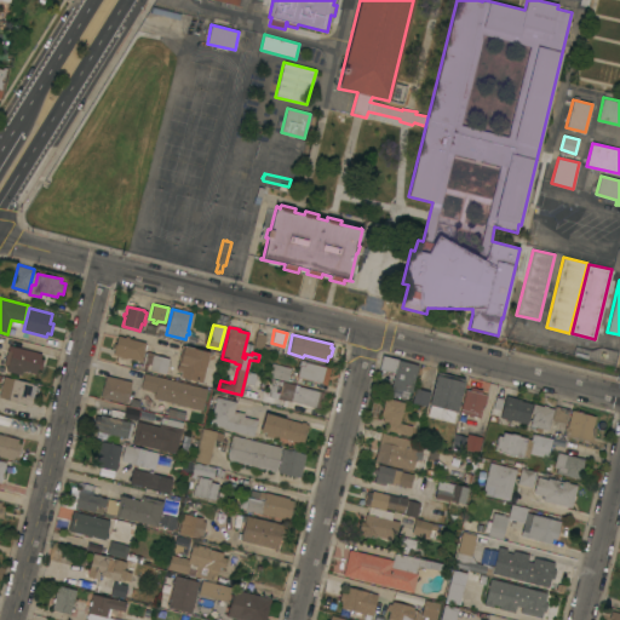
[(124,338),(125,336),(128,337),(127,339),(145,343),(141,361),(126,357),(125,359),(118,357),(119,356),(113,355),(114,350),(112,350),(113,345),(115,345),(118,336),(124,338)]
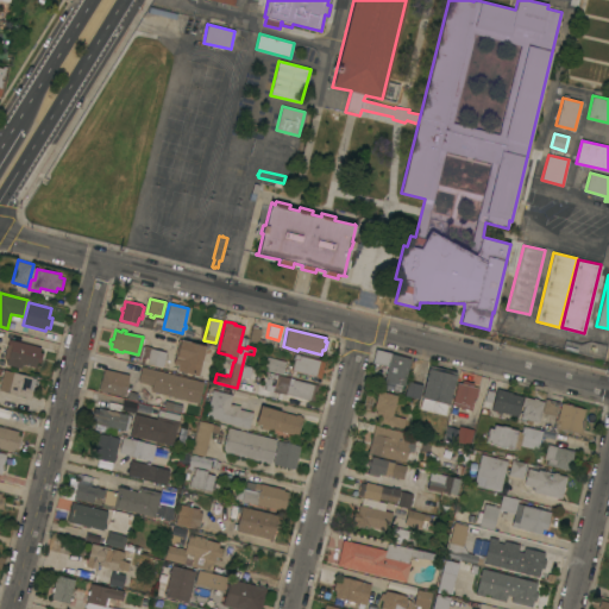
[(42,347),(41,352),(43,353),(41,363),(38,362),(36,366),(23,363),(22,369),(6,364),(8,358),(5,358),(8,344),(10,339),(42,347)]
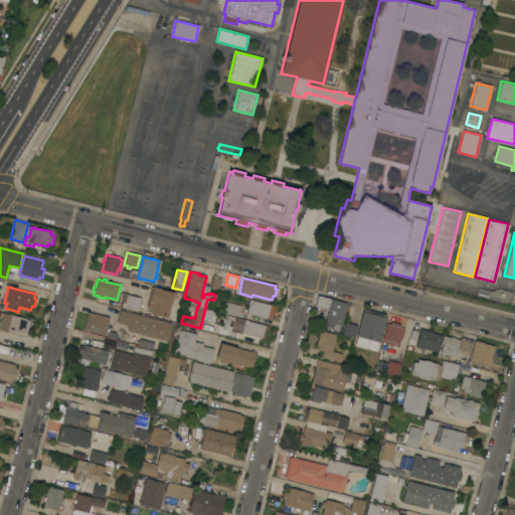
[(149,313),(150,309),(146,308),(151,287),(173,292),(167,318),(149,313)]
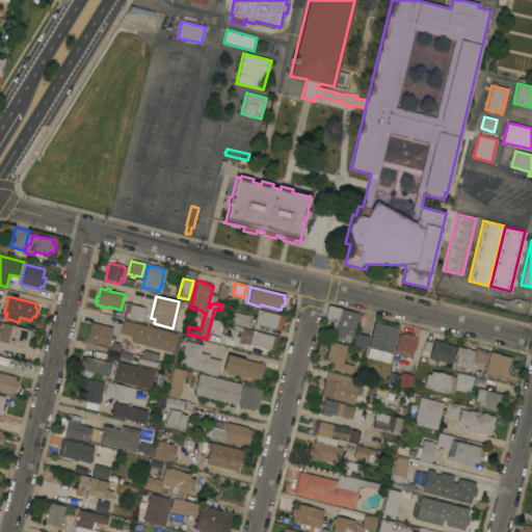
[(144,308),(141,321),(121,316),(124,302),(126,303),(126,301),(132,303),(132,304),(144,308)]
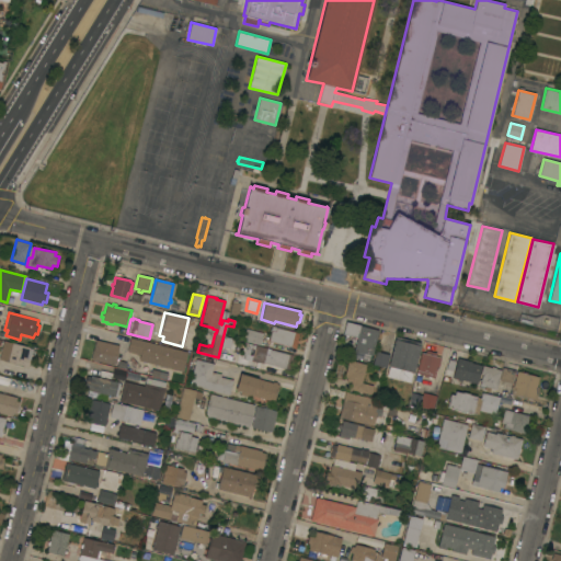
[(371,355),(369,355),(368,361),(362,359),(363,353),(353,351),(356,338),(342,333),(345,321),(361,325),(359,327),(378,331),(371,355)]
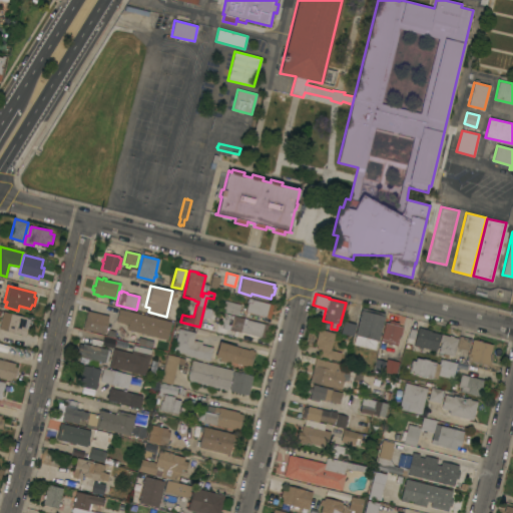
[(247,302),(246,302),(247,298),(273,304),(270,319),(266,318),(266,317),(244,312),(247,302)]
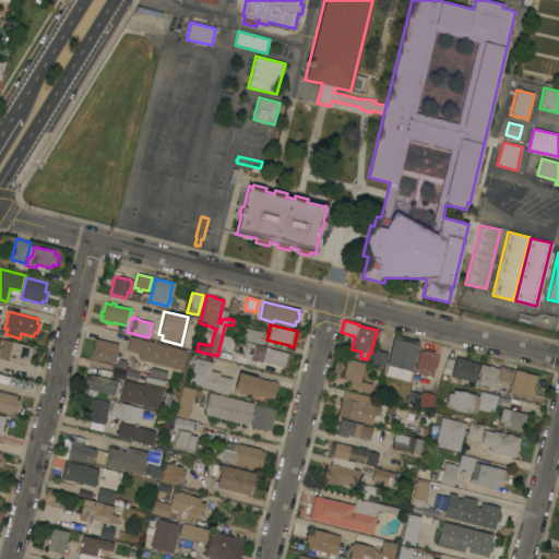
[(245,328),(261,332),(259,344),(241,340),(245,328)]
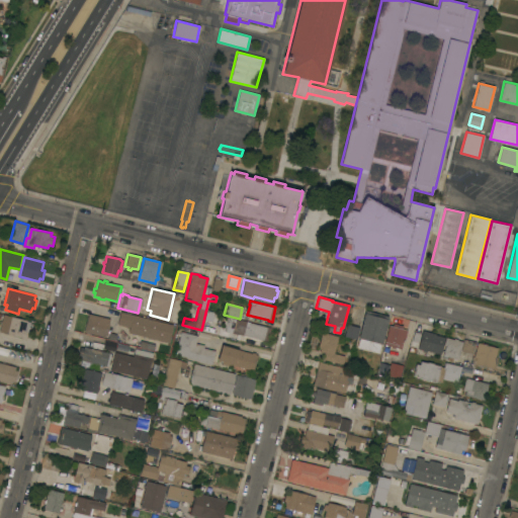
[(364,314),(365,311),(369,312),(368,315),(380,318),(381,315),(387,317),(386,319),(387,319),(381,344),(380,344),(378,353),(356,348),(359,339),(357,338),(364,314)]
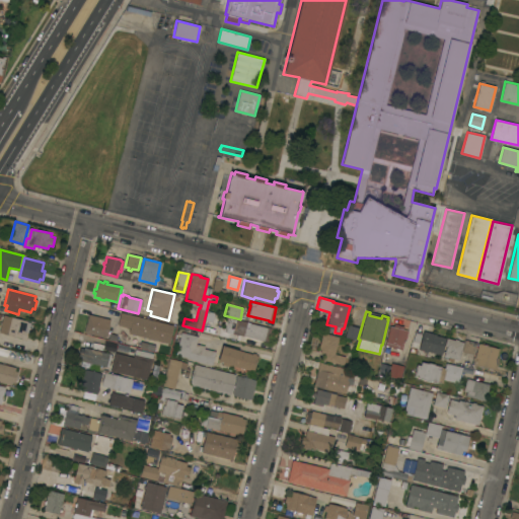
[(173,325),(168,344),(128,334),(129,328),(117,325),(120,312),(173,325)]
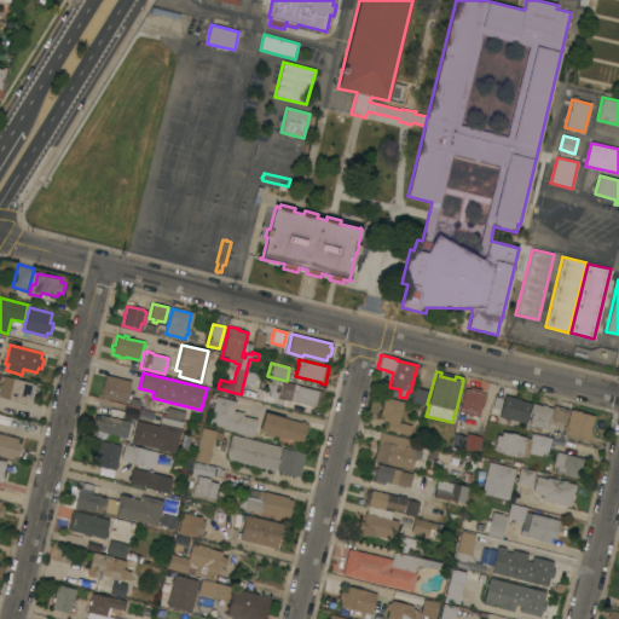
[(0,392),(5,375),(33,383),(39,385),(38,389),(35,389),(32,404),(18,400),(18,401),(0,397),(0,392)]
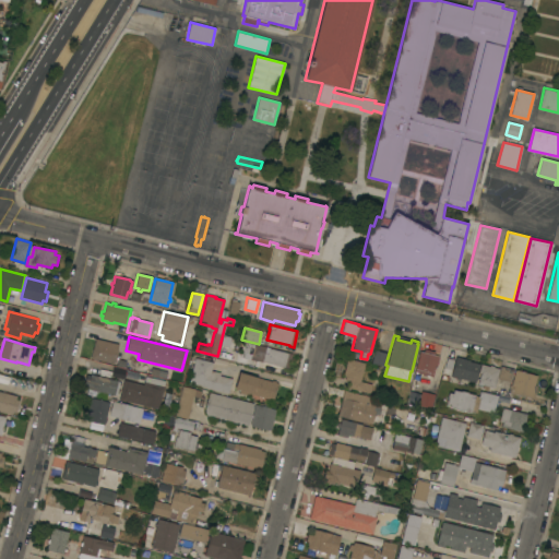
[(90,358),(92,349),(95,339),(106,341),(104,352),(116,355),(114,364),(90,358)]
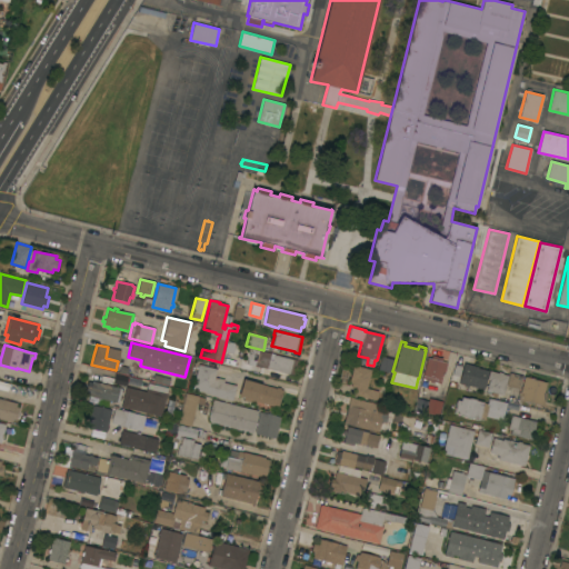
[(297,360),(292,376),(288,375),(288,373),(261,367),(261,368),(255,367),(255,366),(245,363),(247,357),(245,357),(246,352),(247,352),(248,348),(273,353),(273,355),(292,359),(297,360)]
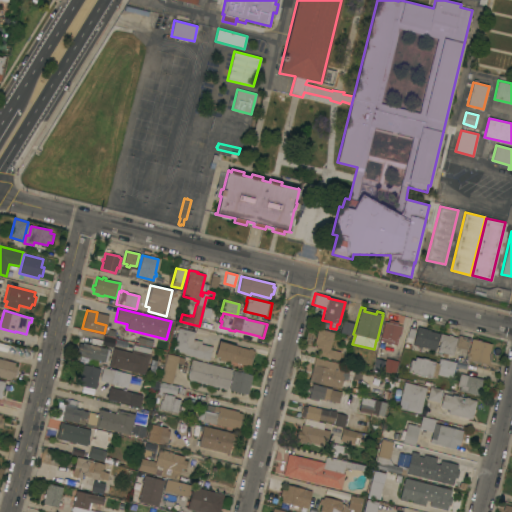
[(400,336),(398,335),(396,345),(389,343),(389,344),(386,344),(386,343),(379,341),(384,322),(387,323),(388,319),(398,322),(397,325),(402,326),(400,336)]
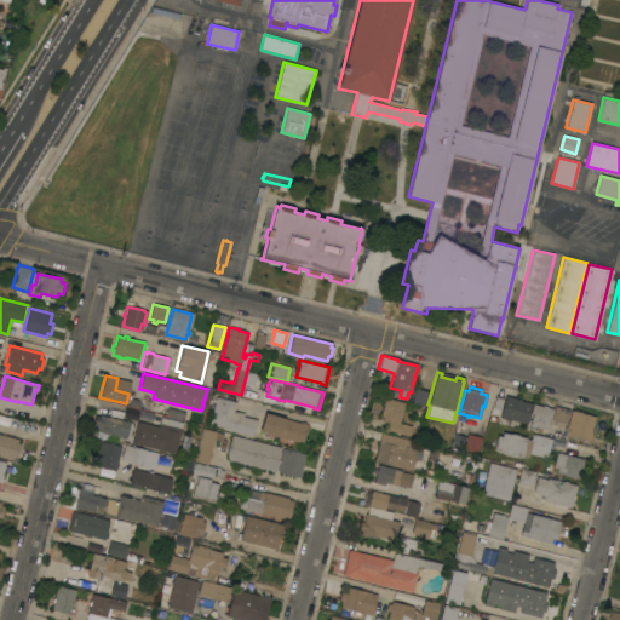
[(414,389),(429,392),(426,402),(428,402),(426,407),(411,403),(414,389)]
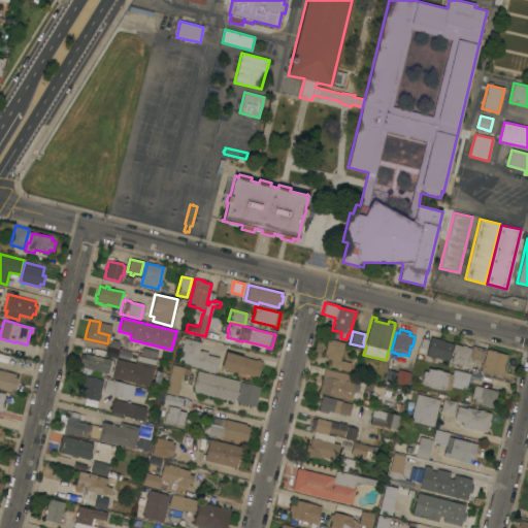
[(443,340),(443,341),(453,344),(450,356),(442,354),(441,360),(434,358),(434,359),(429,358),(430,357),(425,356),(427,350),(419,348),(422,336),(430,338),(430,337),(443,340)]
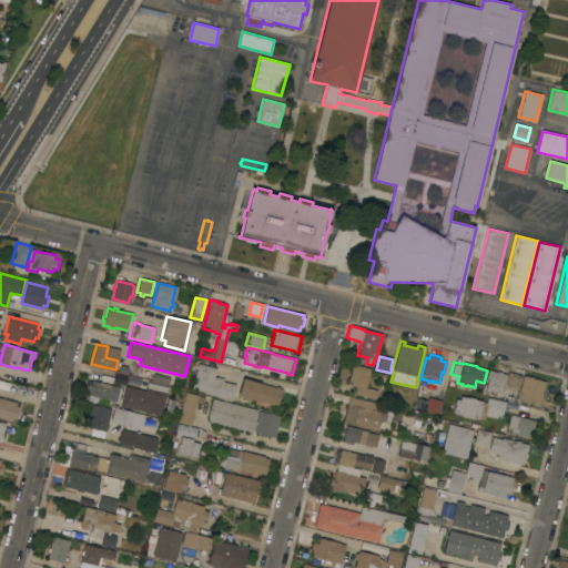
[(198,364),(216,368),(214,376),(223,378),(223,382),(235,385),(232,399),(205,394),(205,392),(193,389),(192,386),(198,364)]
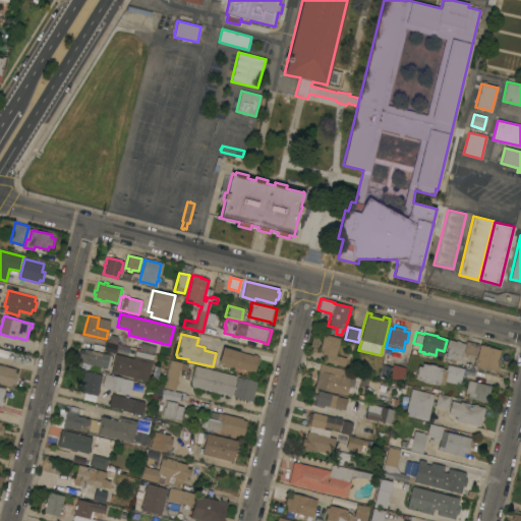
[(338,346),(339,346),(338,348),(337,348),(335,355),(346,358),(344,366),(324,361),(325,356),(323,356),(323,354),(321,354),(322,350),(320,350),(324,334),(340,338),(338,346)]
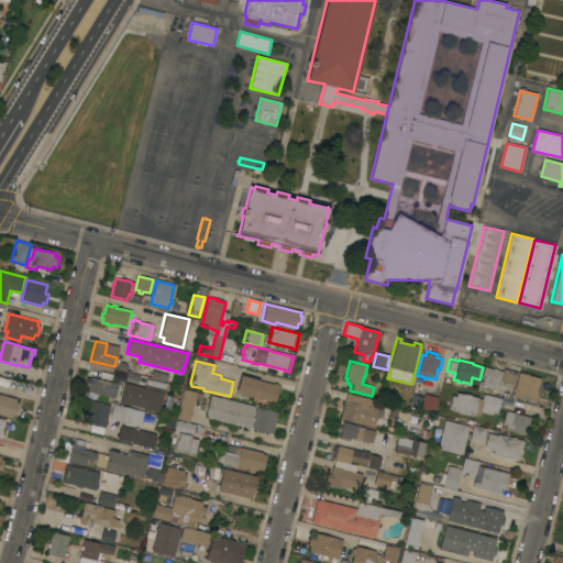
[(497,390),(481,387),(484,376),(482,375),(484,367),(501,372),(497,390)]
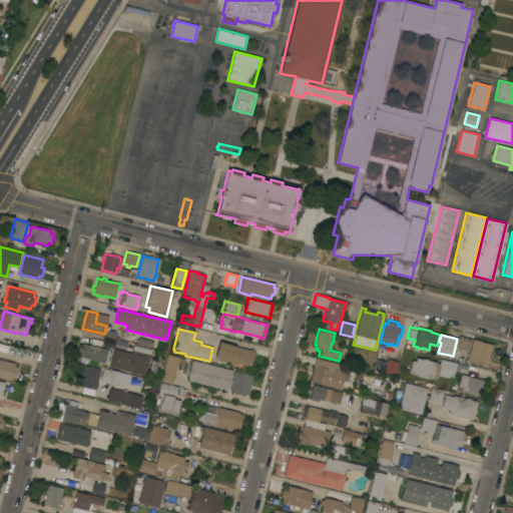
[(468,351),(456,348),(459,336),(470,339),(468,351)]
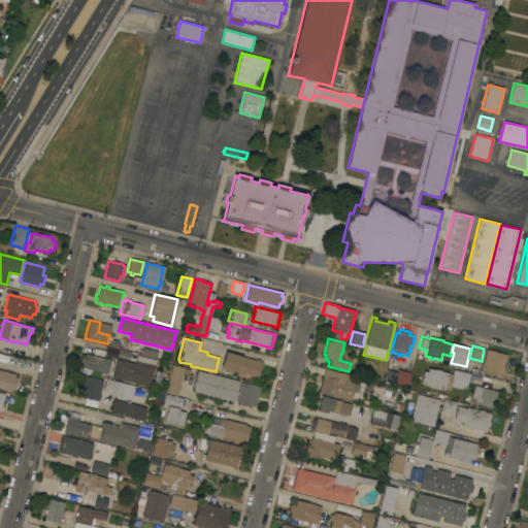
[(504,364),(506,364),(503,376),(492,373),(491,375),(486,373),(486,372),(481,371),(481,367),(480,367),(481,363),(482,364),(483,359),(484,359),(486,350),(495,352),(506,355),(504,364)]
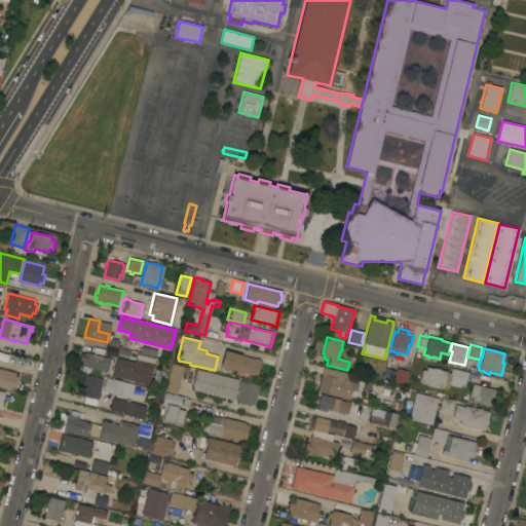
[(225,350),(255,359),(256,358),(259,359),(259,361),(261,361),(256,376),(232,370),(232,372),(225,370),(225,368),(220,366),(225,350)]
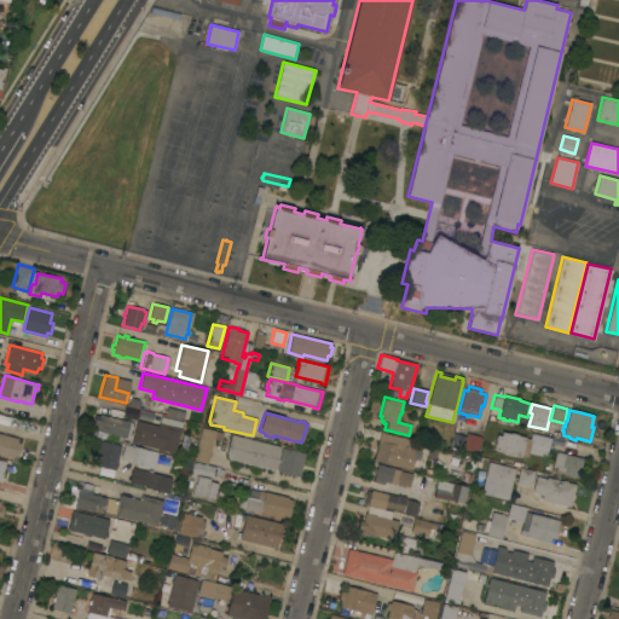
[(129,422),(132,422),(128,438),(126,437),(126,438),(96,431),(96,429),(92,428),(94,415),(99,416),(99,415),(129,422)]
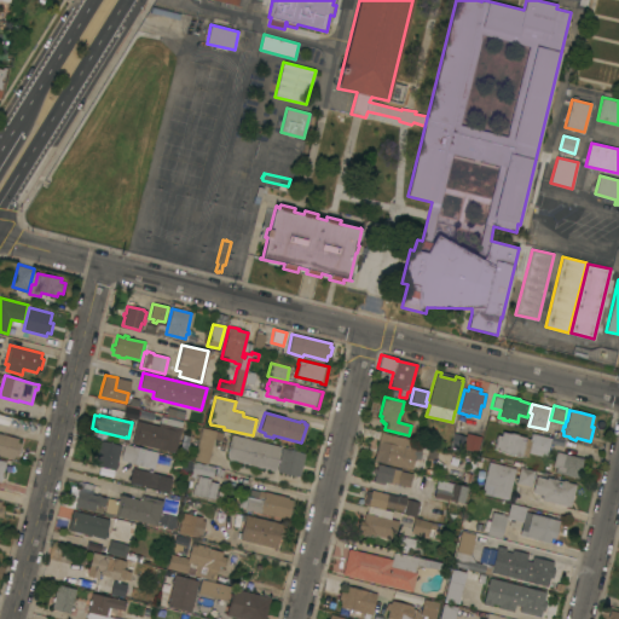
[(136,421),(158,426),(161,417),(183,422),(180,428),(181,428),(180,432),(175,452),(136,444),(131,443),(136,421)]
